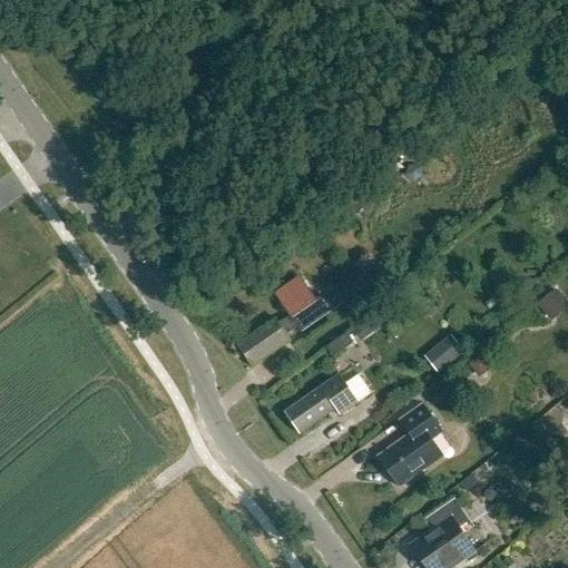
[(235,344),(251,365),(252,364),(251,364),(287,339),(284,334),(295,326),(299,331),(372,281),(362,266),(314,300),(300,277),(274,295),(287,315),(276,323),(273,319),(236,343),(235,344)]
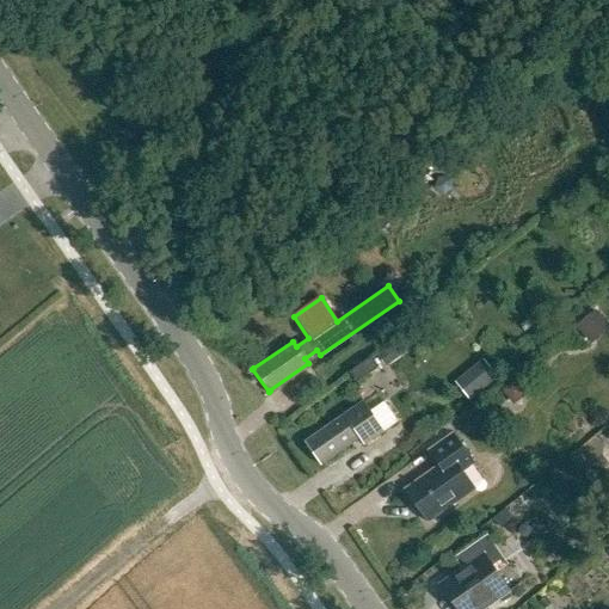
[(355,381),(376,367),(369,357),(349,371),(355,381)]
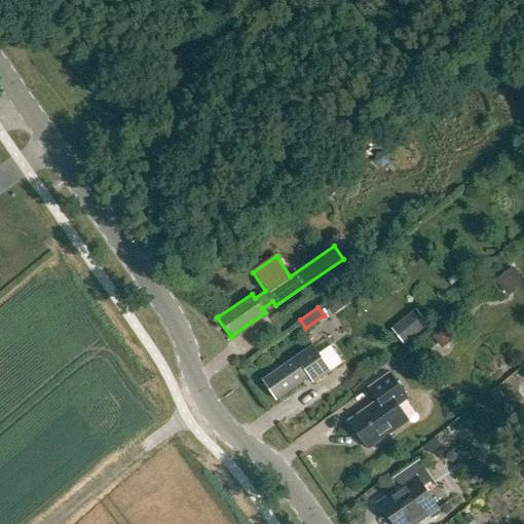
[(391,330),(402,343),(426,324),(415,310),(391,330)]
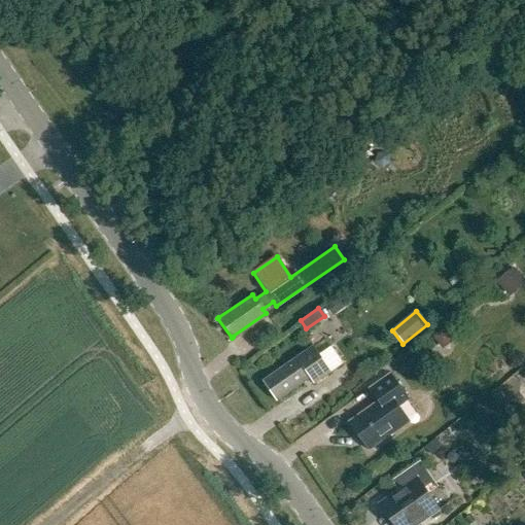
[(263,381),(276,400),(310,377),(314,383),(330,371),(314,346),(263,381)]
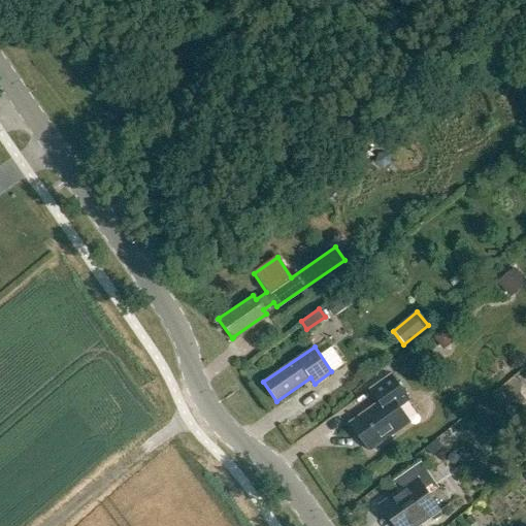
[(349,422),(369,451),(409,421),(398,405),(408,398),(390,373),(368,389),(377,401),(349,422)]
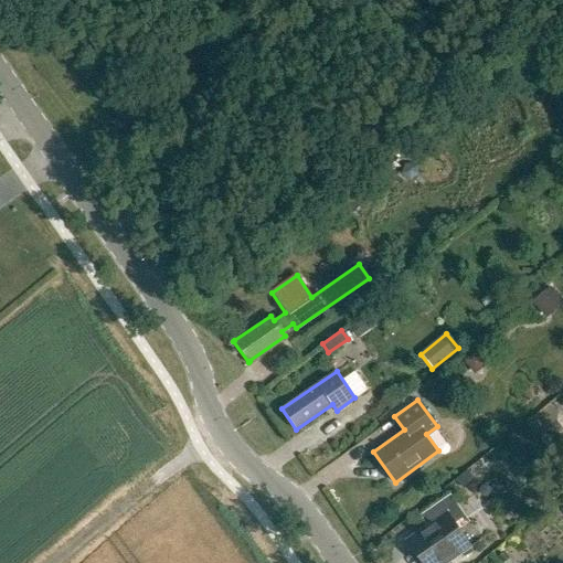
[(465,469),(455,478),(461,486),(473,478),(465,469)]
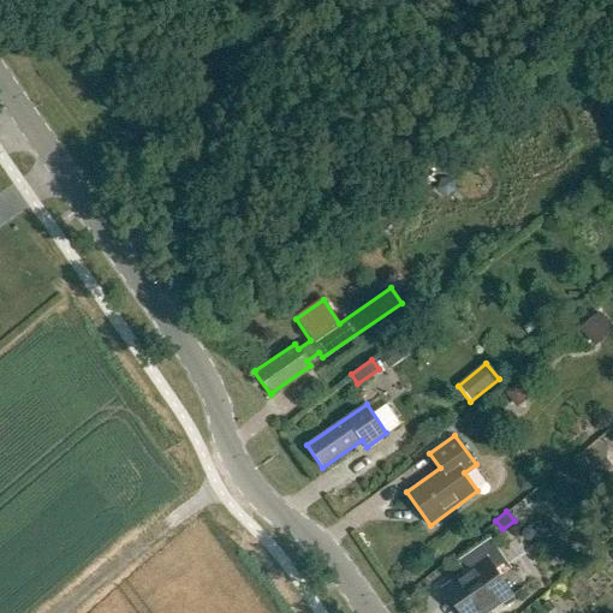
[(486,558),(442,588),(459,612),(483,612),(511,594),(486,558)]
